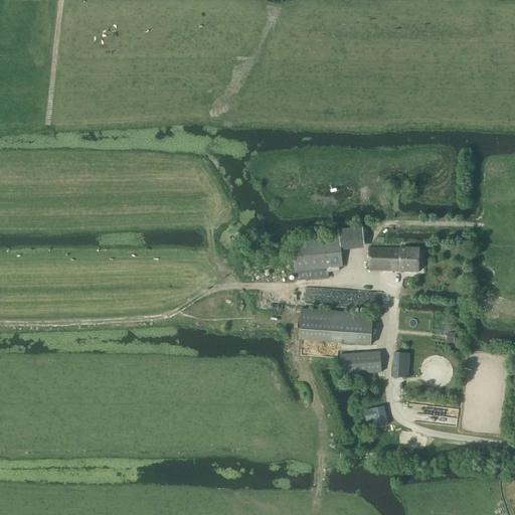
[(338,268),(342,267),(339,238),(292,242),(295,281),(329,278),(328,273),(339,272),(338,268)]
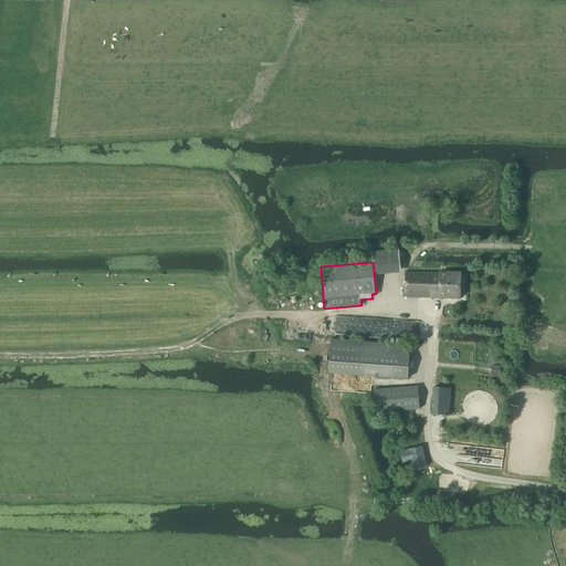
[(460,299),(460,273),(440,273),(405,273),(406,297),(439,299),(460,299)]
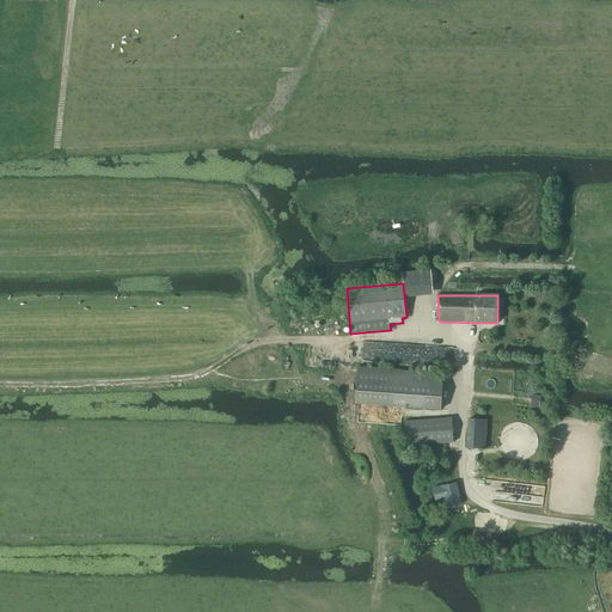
[(441,410),(442,373),(357,368),(355,407),(441,410)]
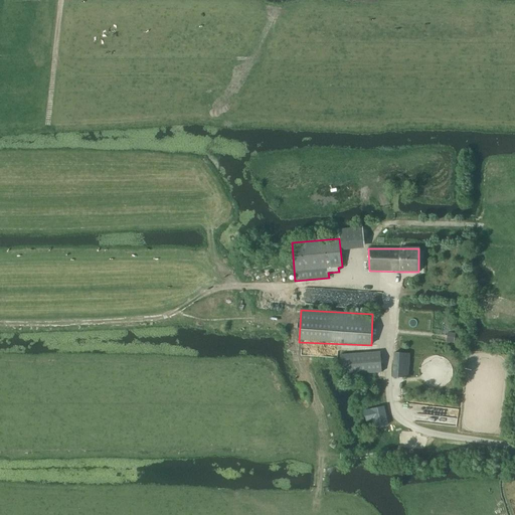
[(380,352),(340,355),(341,375),(381,373),(380,352)]
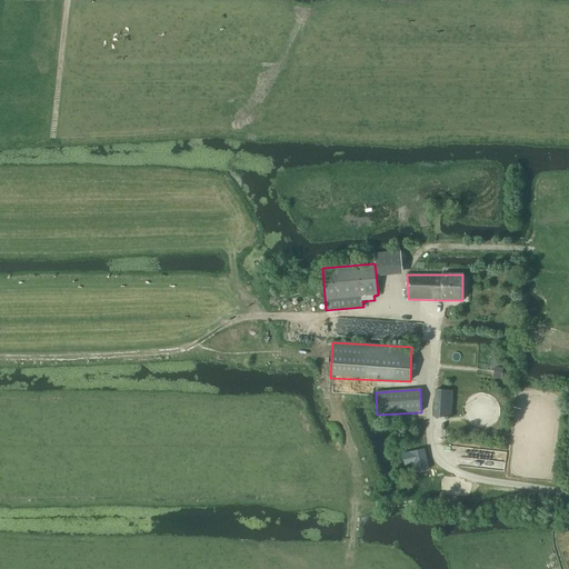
[(452,391),(448,390),(435,390),(433,417),(441,418),(442,412),(447,412),(448,405),(452,405),(452,391)]
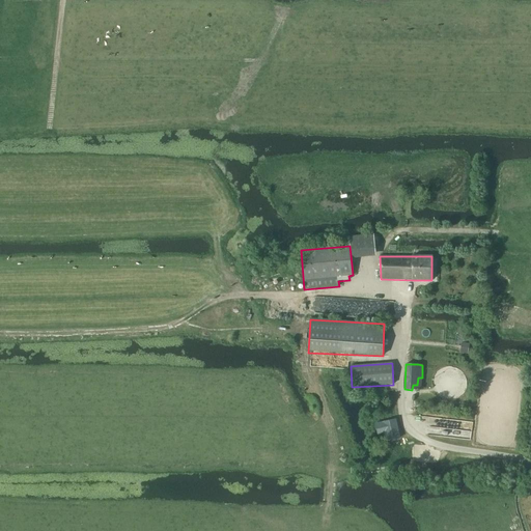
[(399,438),(395,419),(374,424),(378,435),(384,432),(386,442),(399,438)]
